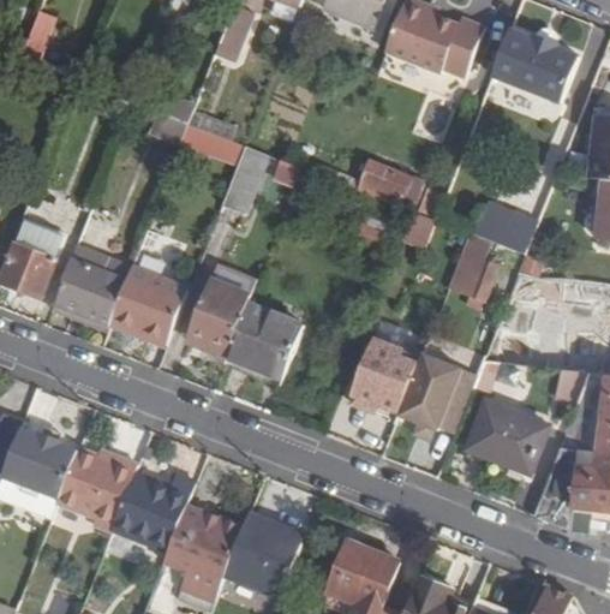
[(327,0),(323,10),(370,28),(381,0),(327,0)]
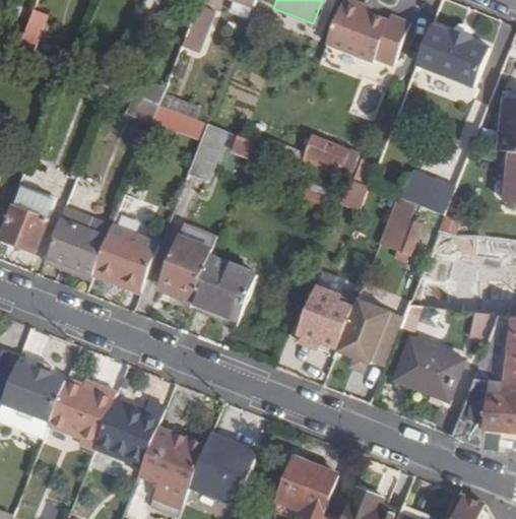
[(322,0),(318,11),(327,15),(333,0),(322,0)]
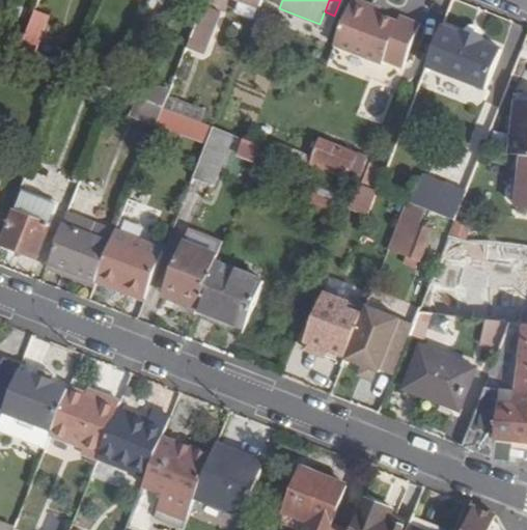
[(377,7),(358,0),(349,0),(348,2),(376,14),(377,7)]
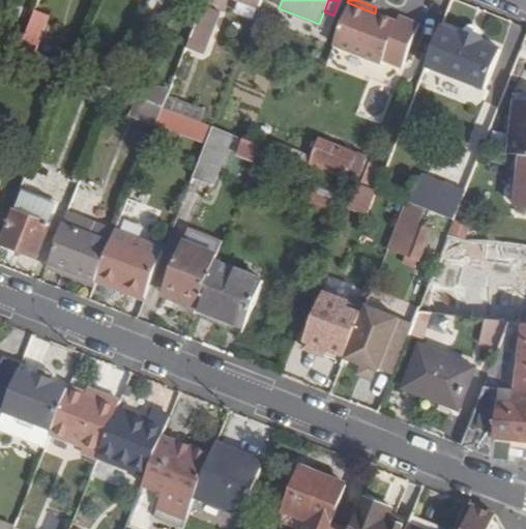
[(375,13),(347,2),(331,43),(379,62),(380,59),(400,66),(416,23),(396,15),(393,21),(375,13)]
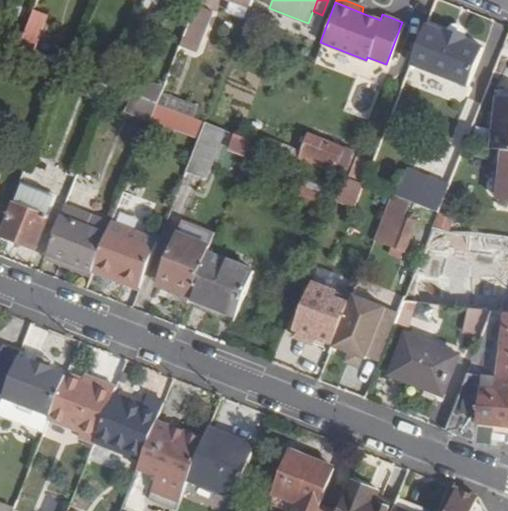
[(210,11),(194,5),(181,37),(197,43),(210,11)]
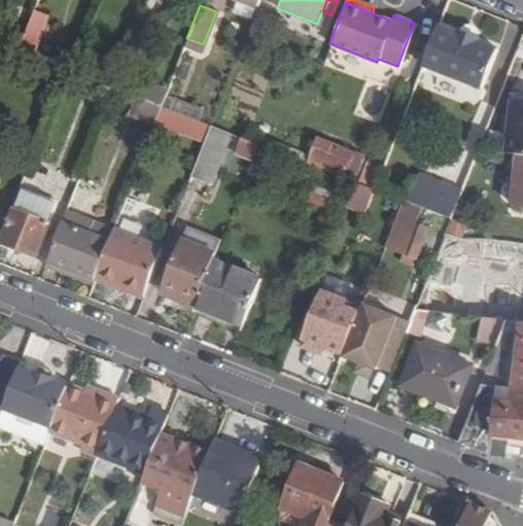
[(46,19),(31,13),(16,50),(32,56),(46,19)]
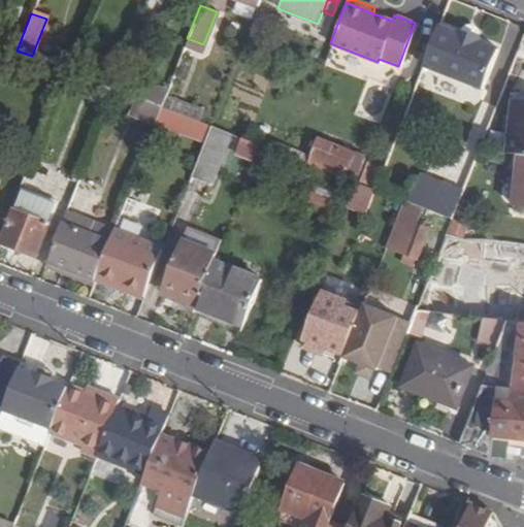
[(457,30),(456,30),(478,38),(479,37),(479,35),(478,32),(477,31),(476,29),(475,28),(472,27),(471,26),(470,25),(467,25),(466,25),(464,25),(461,26),(460,27),(458,28),(457,30)]
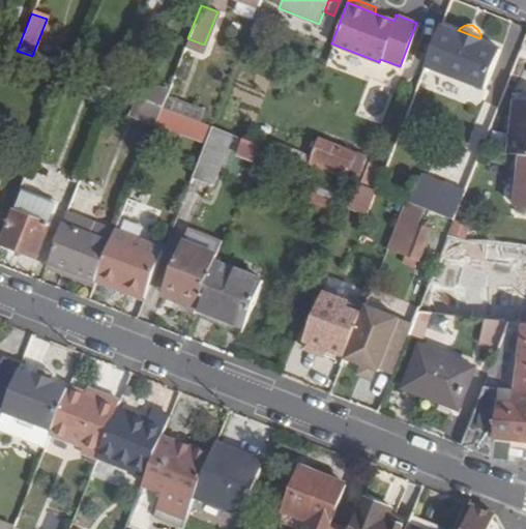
[(439,26),(424,65),(483,88),(498,48),(478,40),(479,38),(458,30),(458,32),(439,26)]
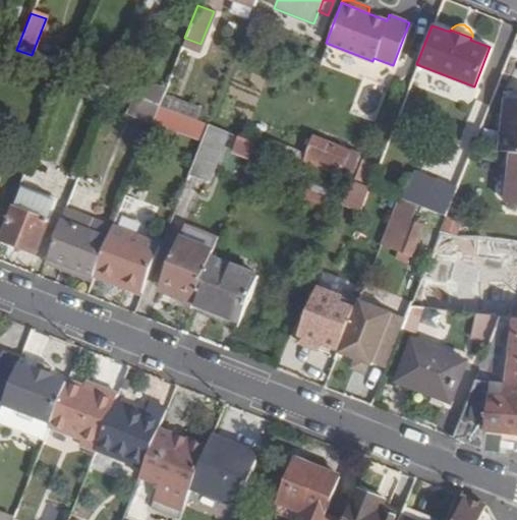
[(161,100),(165,89),(137,78),(131,94),(159,105),(161,100)]
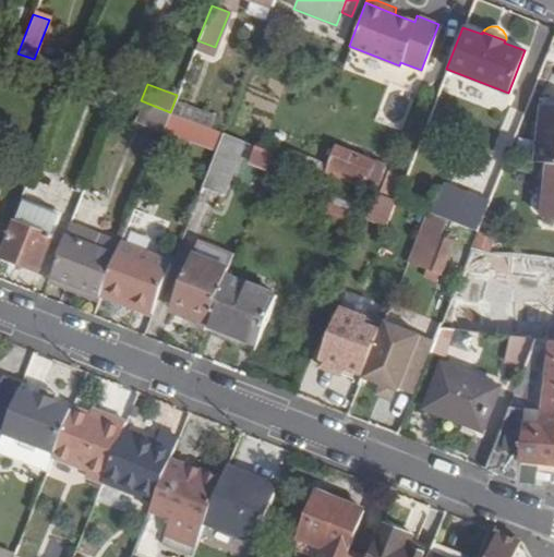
[(140,101),(131,121),(160,133),(168,112),(140,101)]
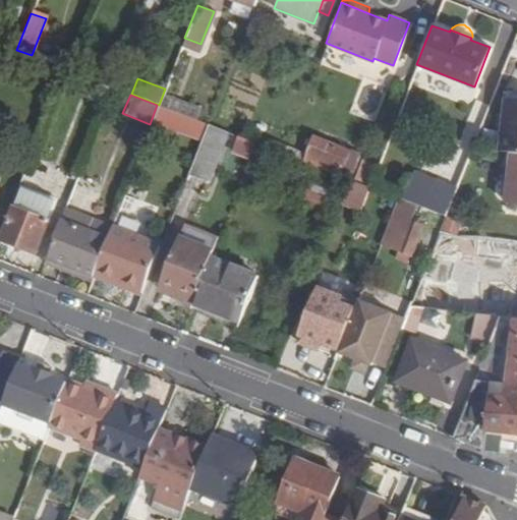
[(164,107),(194,118),(197,109),(168,98),(166,102),(161,100),(159,105),(164,107)]
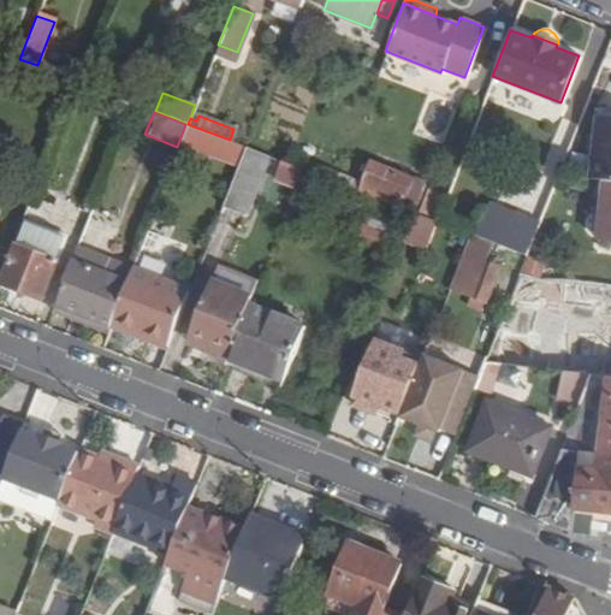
[(610,117),(595,117),(589,179),(603,181),(610,181),(610,117)]
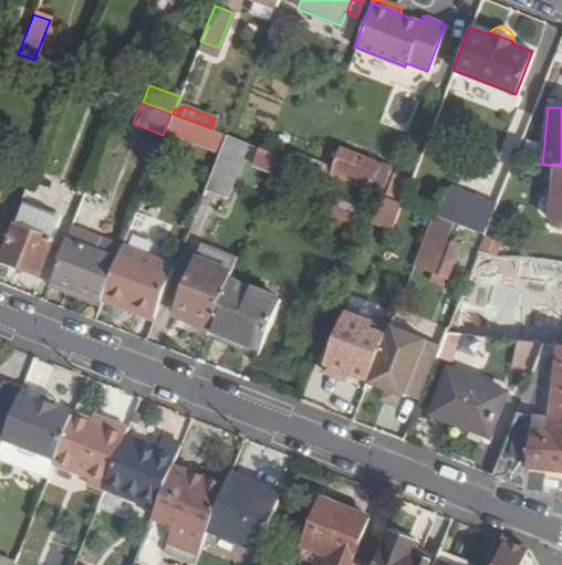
[(217,152),(225,134),(211,128),(178,116),(173,114),(165,132),(217,152)]
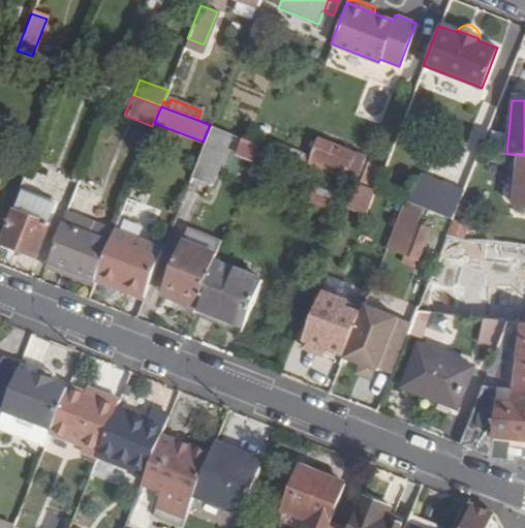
[(232,133),(210,125),(189,177),(212,185),(232,133)]
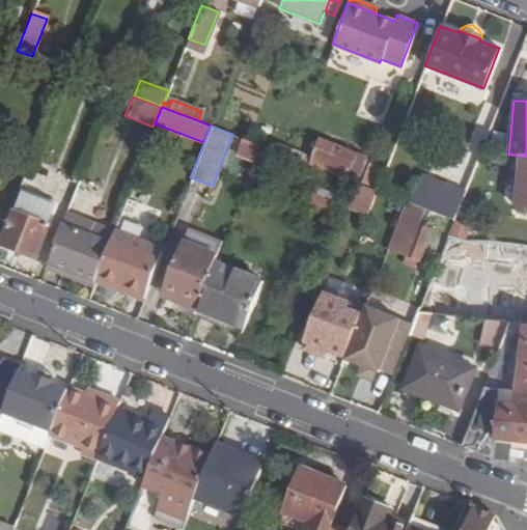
[(242,138),(236,154),(252,159),(258,144),(242,138)]
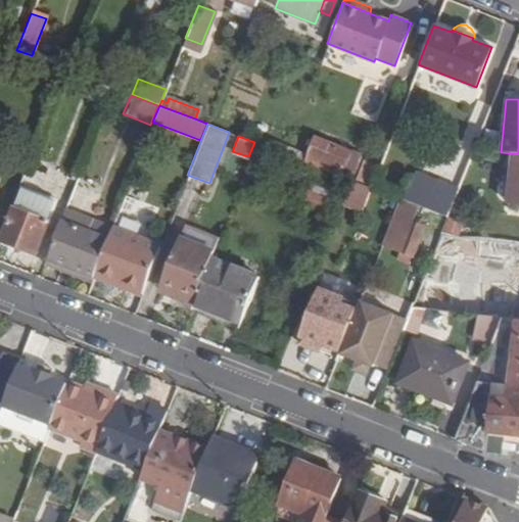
[(349,152),(312,138),(302,160),(340,175),(349,152)]
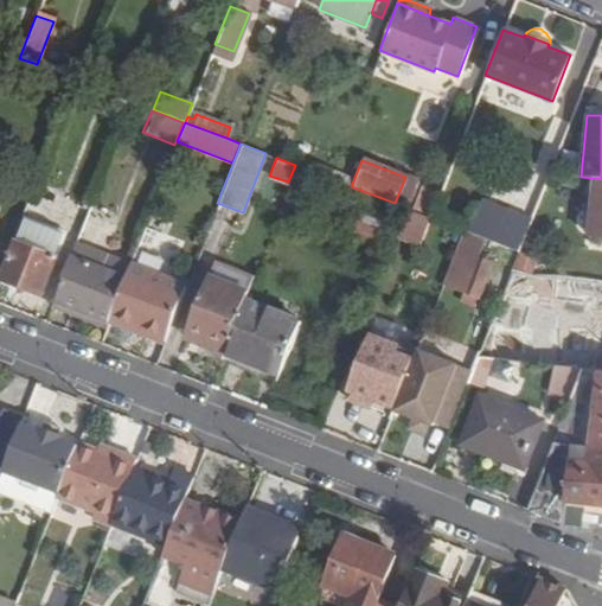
[(405,177),(395,203),(404,206),(415,180),(405,177)]
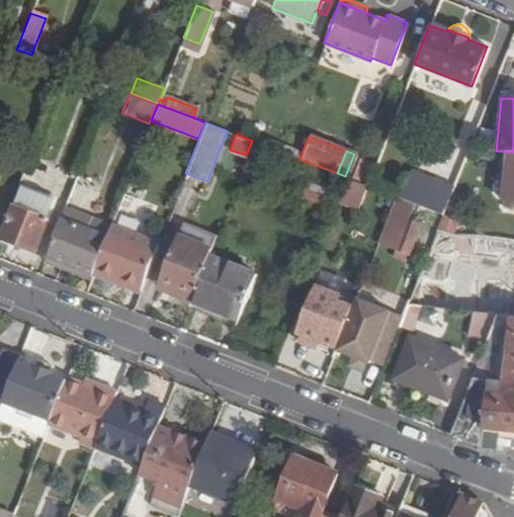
[(502,202),(513,202),(513,152),(507,152),(502,202)]
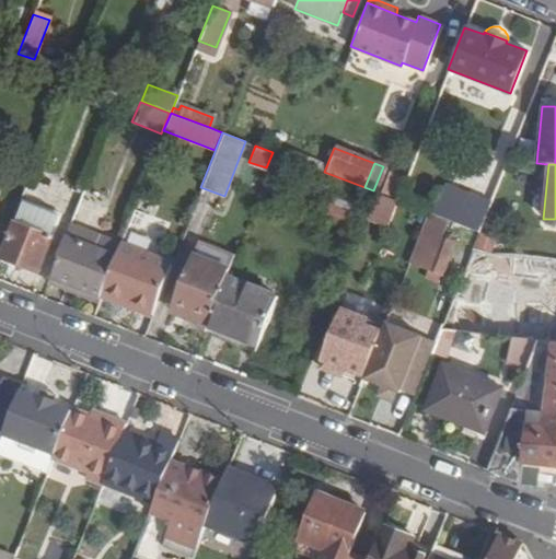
[(389,171),(381,191),(395,196),(402,175),(389,171)]
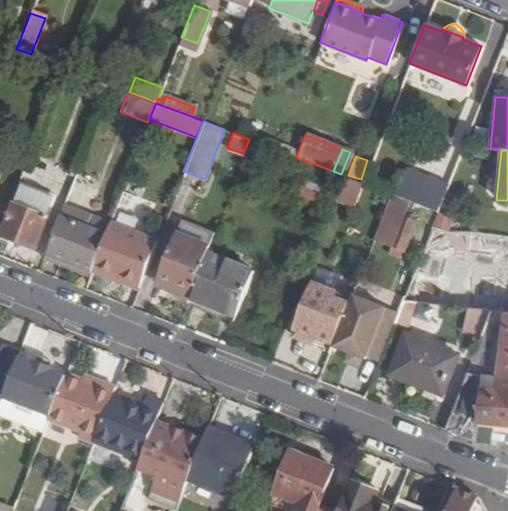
[(436,211),(447,183),(405,167),(394,195),(423,206),(436,211)]
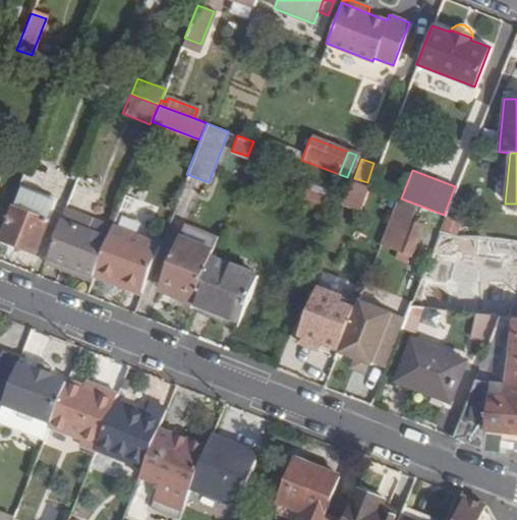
[(359,212),(369,186),(349,178),(339,205),(359,212)]
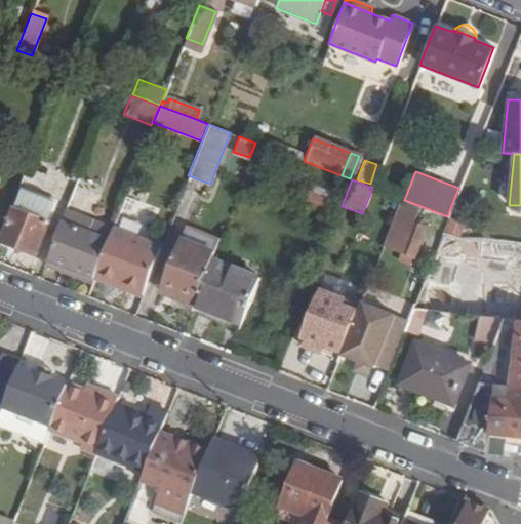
[(332,191),(306,182),(297,202),(324,211),(332,191)]
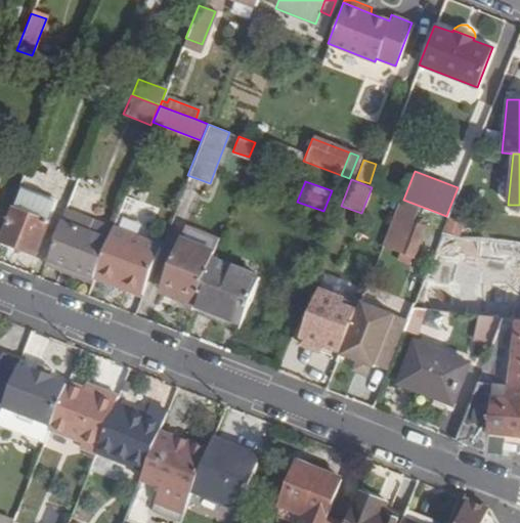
[(43,194),(18,185),(8,211),(0,231),(0,241),(34,255),(48,220),(44,219),(35,215),(42,198),(43,194)]
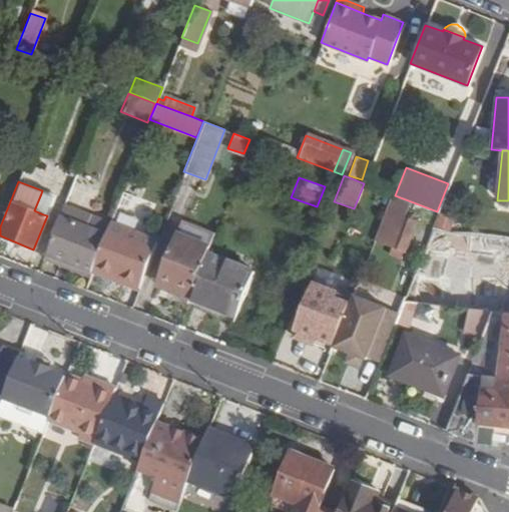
[(129,195),(121,192),(116,206),(123,209),(129,195)]
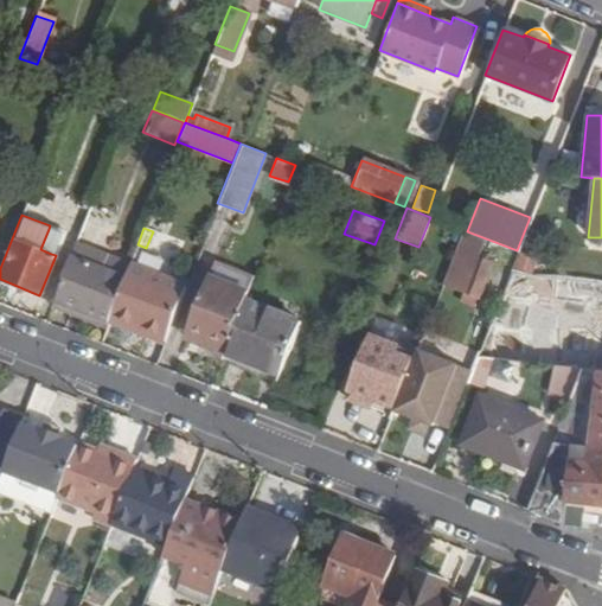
[(49,229),(40,249),(51,254),(61,234),(49,229)]
